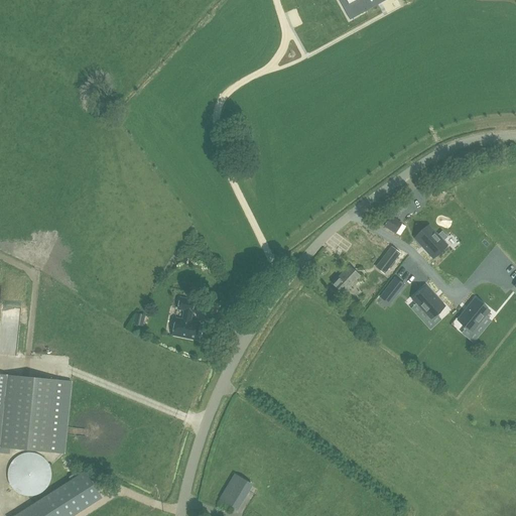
[(360,13),(372,7),(378,5),(376,2),(380,0),(339,0),(343,8),(354,2),(356,5),(355,6),(360,13)]
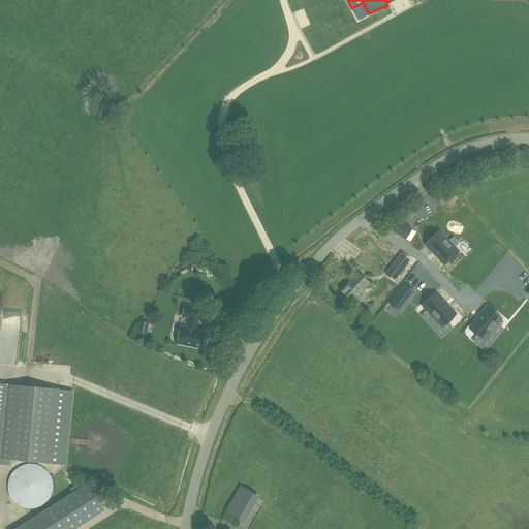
[(400,222),(394,231),(410,242),(415,232),(400,222)]
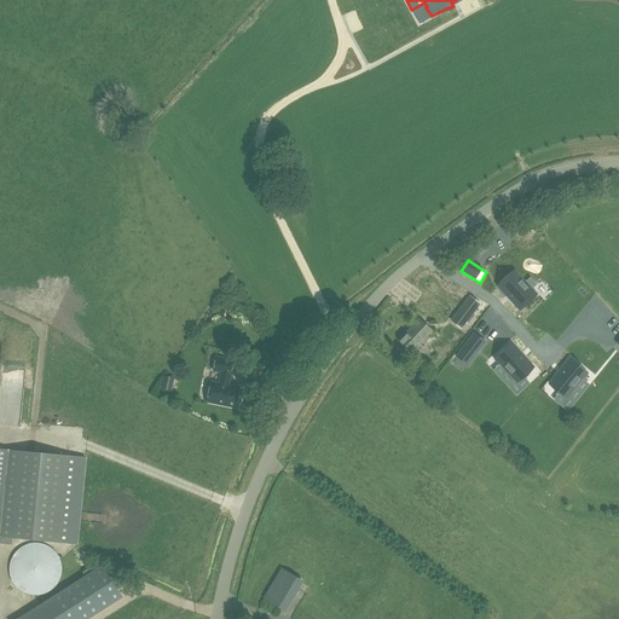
[(520,310),(536,295),(531,289),(537,284),(530,278),(525,283),(514,271),(509,276),(508,277),(498,285),(520,310)]
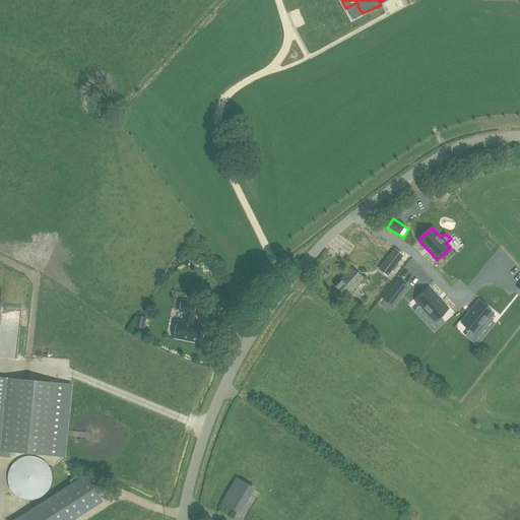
[(384,263),(392,269),(402,255),(394,249),(384,263)]
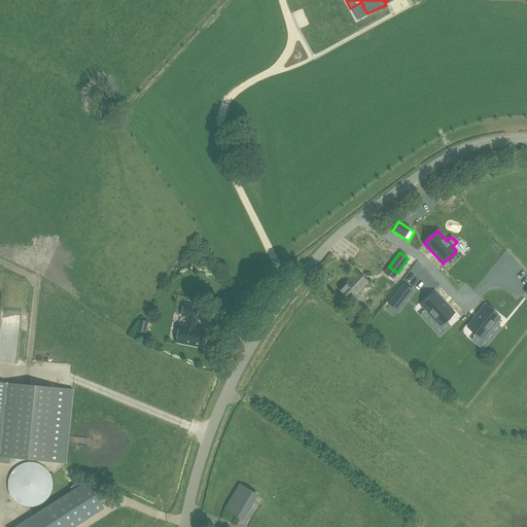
[(356,272),(340,291),(350,301),(367,282),(356,272)]
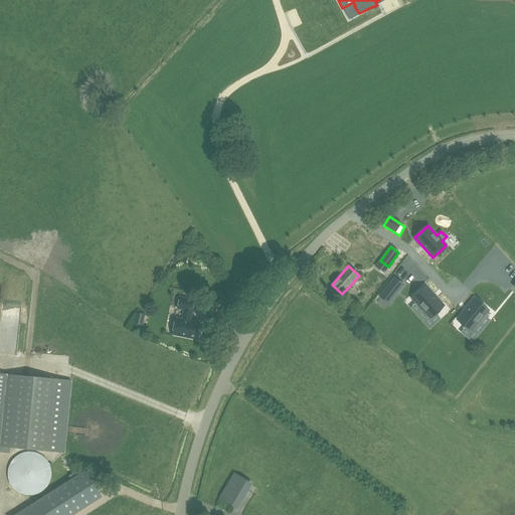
[(388,304),(404,285),(394,277),(378,297),(388,304)]
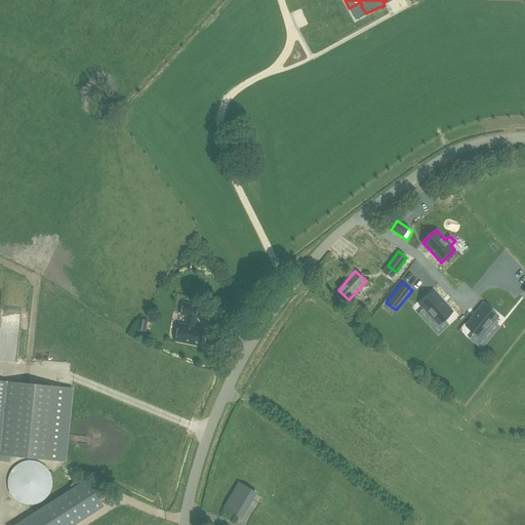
[(442,321),(444,319),(445,318),(452,312),(434,291),(427,297),(426,299),(426,298),(423,300),(419,305),(423,309),(435,320),(438,324),(442,320),(442,321)]
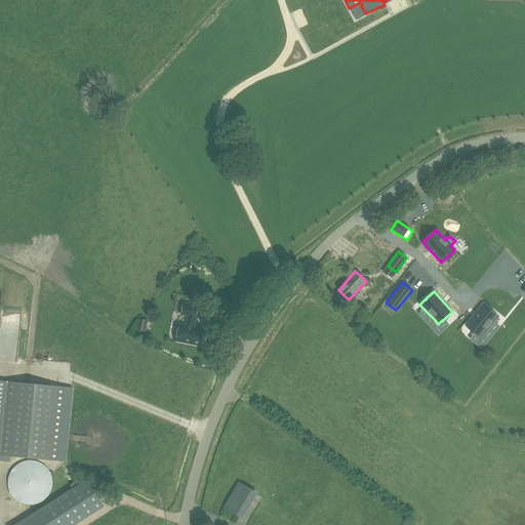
[(199,346),(202,329),(193,327),(198,306),(183,303),(180,314),(188,316),(186,325),(178,324),(175,340),(199,346)]
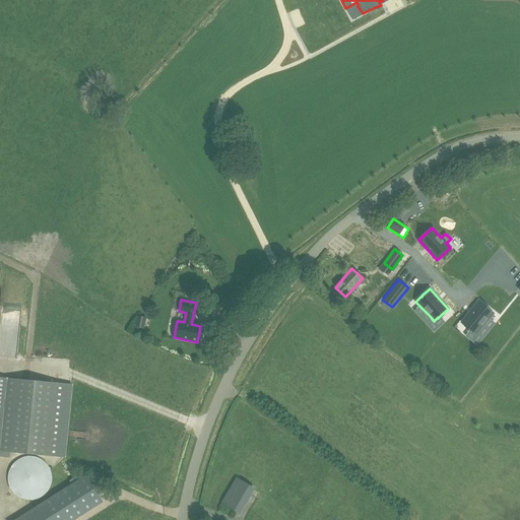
[(479,330),(489,318),(493,314),(489,310),(486,309),(485,308),(478,302),(461,322),(470,329),(471,331),(475,334),(478,330),(479,330)]
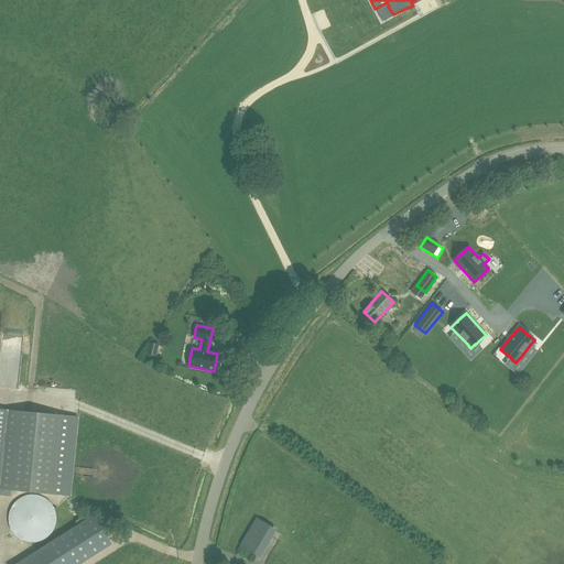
[(150,343),(148,355),(156,357),(160,345),(150,343)]
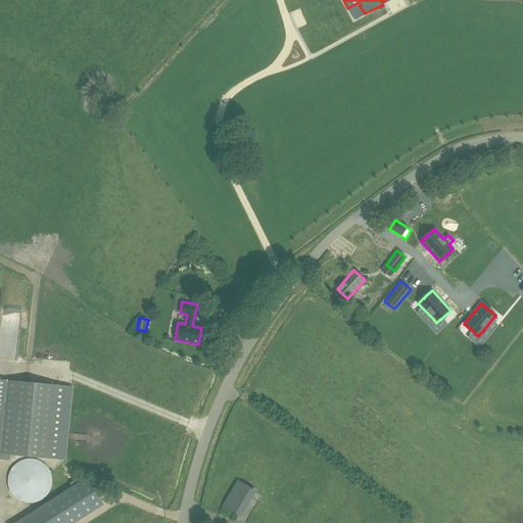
[(9,453),(16,381),(0,379),(0,459),(8,460),(9,453)]
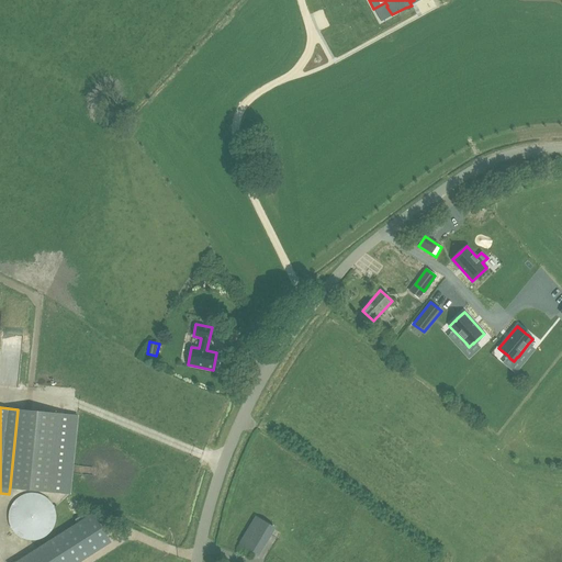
[(64,415),(18,409),(10,486),(55,492),(69,493),(77,416),(64,415)]
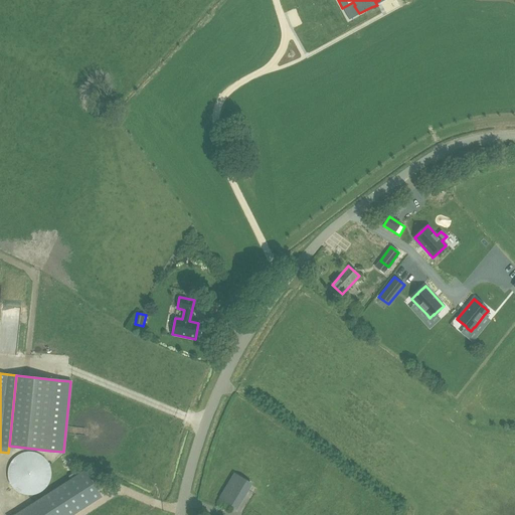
[(70,514),(101,496),(84,471),(16,514),(70,514)]
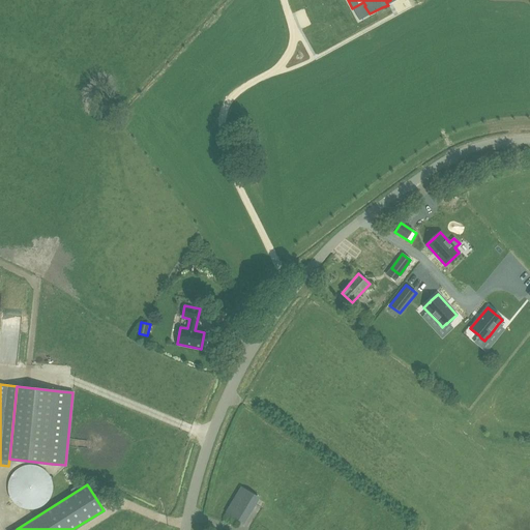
[(260,498),(240,487),(232,501),(225,511),(244,523),(260,498)]
